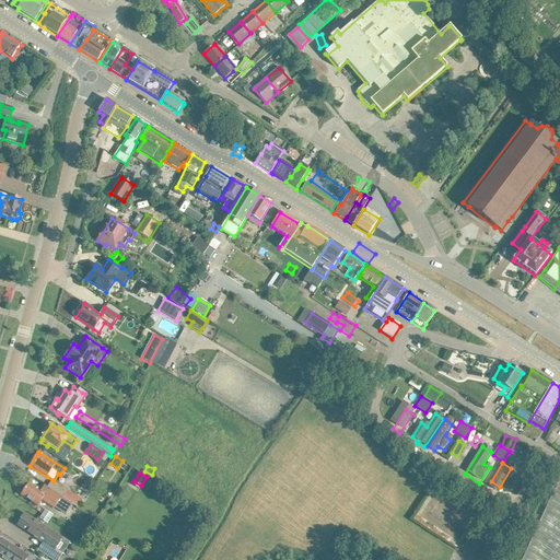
[(513,493),(520,482),(513,478),(506,490),(513,493)]
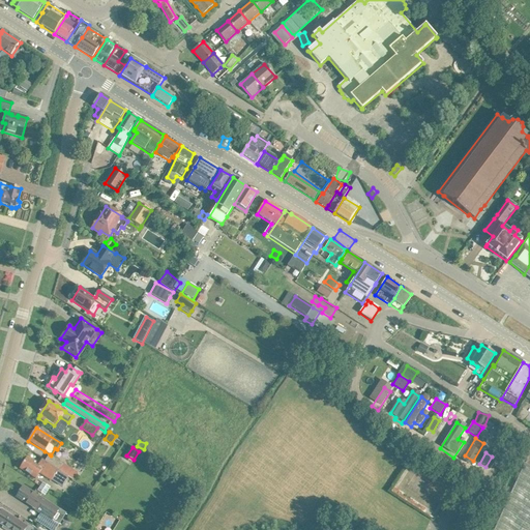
[(50,454),(45,462),(59,470),(59,471),(72,480),(77,473),(63,464),(51,455),(50,454)]
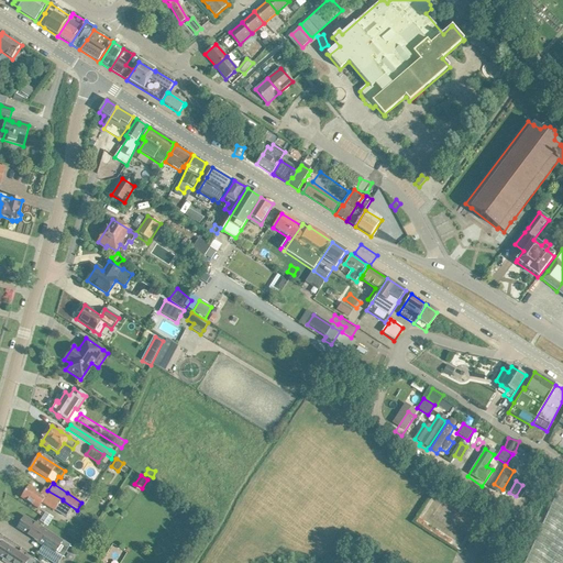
[(62,500),(44,488),(41,494),(29,486),(21,498),(39,509),(42,503),(55,511),(62,500)]
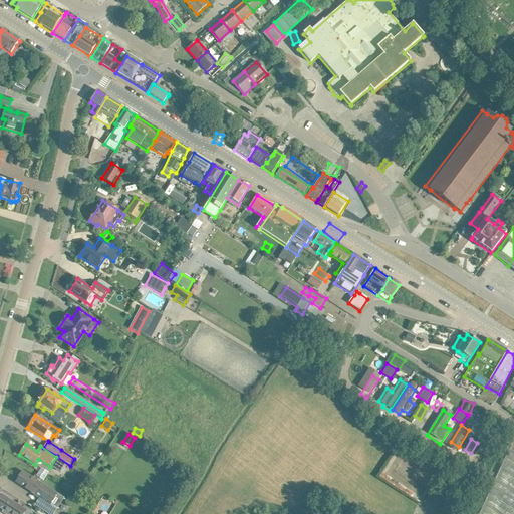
[(513,513),(513,453),(508,450),(478,513),(513,513)]
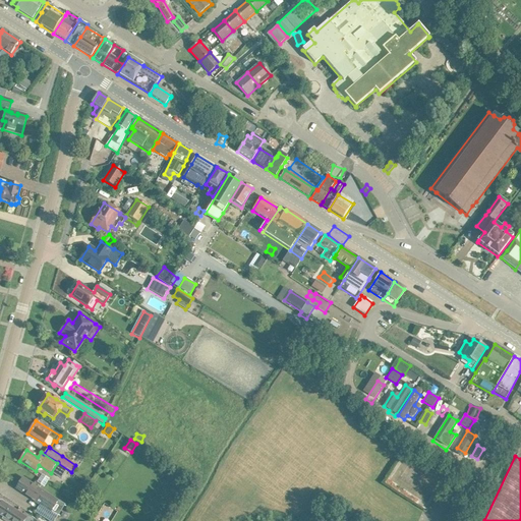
[(46,483),(49,479),(42,475),(39,479),(46,483)]
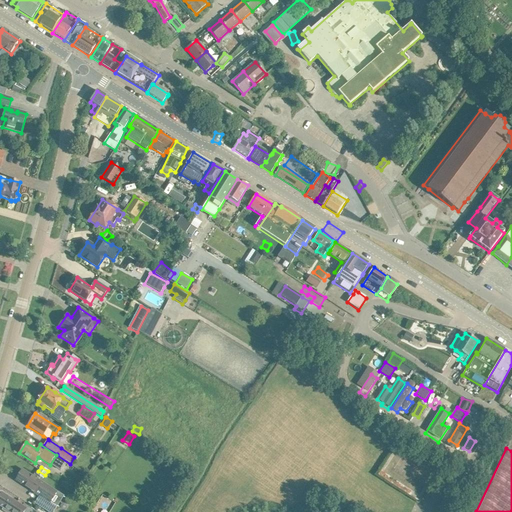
[(24,486),(39,496),(34,504),(46,511),(52,511),(56,507),(62,497),(55,492),(42,484),(40,483),(34,478),(22,470),(15,481),(24,486)]
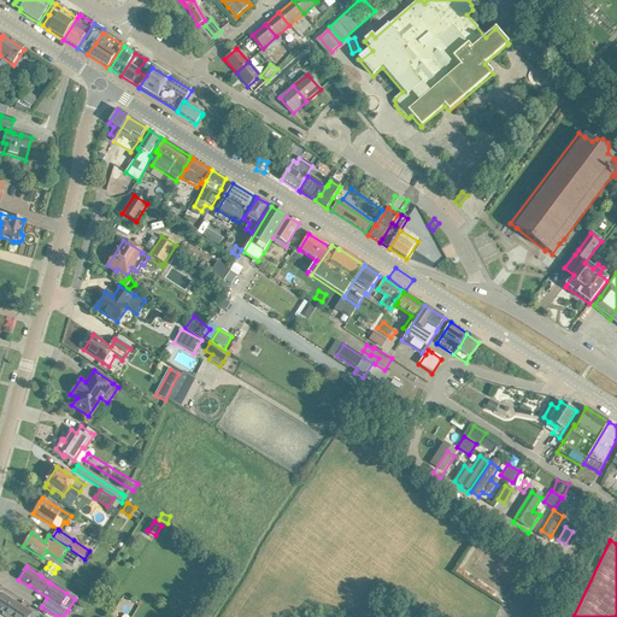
[(134,589),(127,595),(133,603),(140,595),(134,589)]
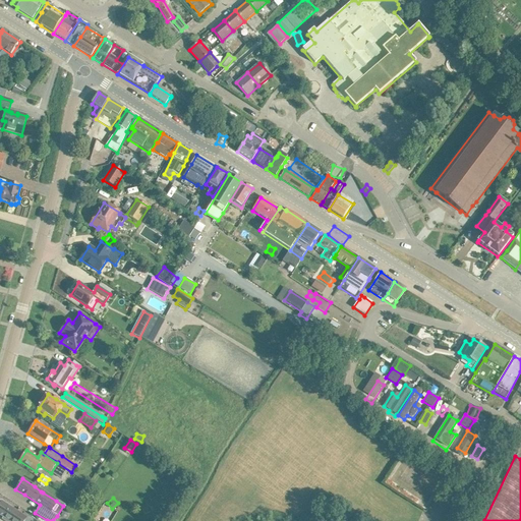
[(17,512),(1,502),(0,504),(0,515),(4,518),(3,520),(4,520),(37,520),(24,513),(22,516),(16,512),(17,512)]
